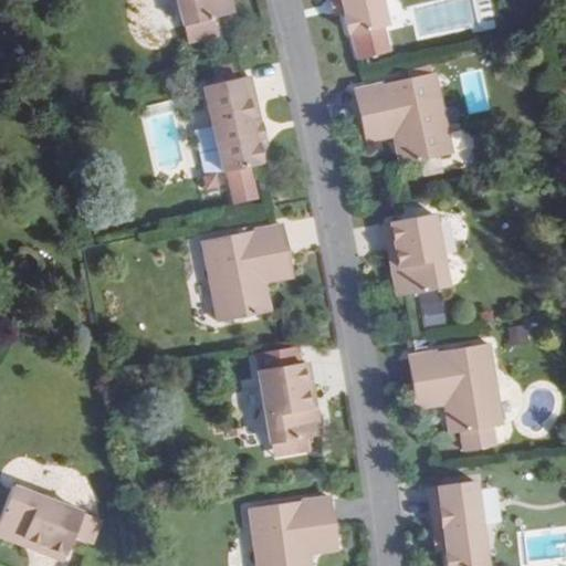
[(177,0),(184,25),(188,42),(219,34),(215,18),(233,13),(230,0),(177,0)]
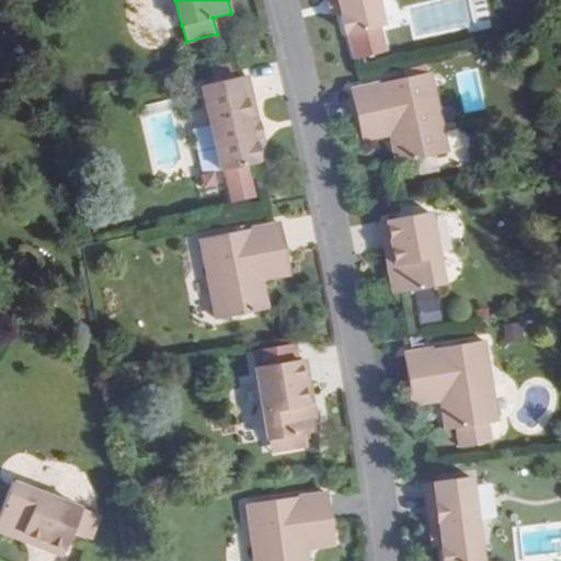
[(339,0),(329,0),(333,13),(342,11),(339,0)]
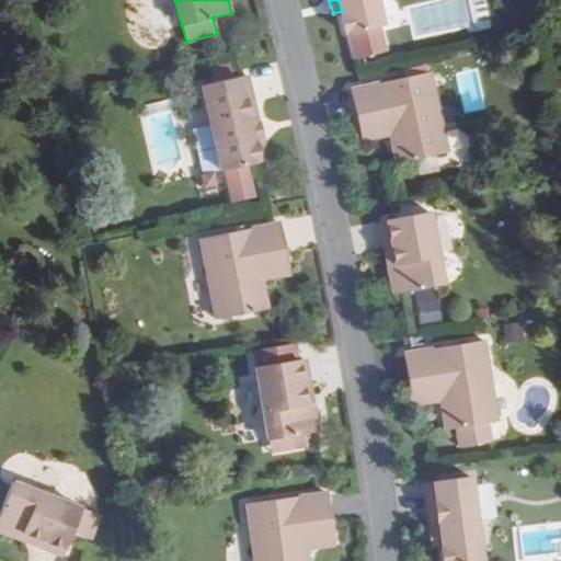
[(377,0),(339,0),(342,11),(343,16),(342,16),(345,32),(347,31),(348,35),(384,26),(377,0)]
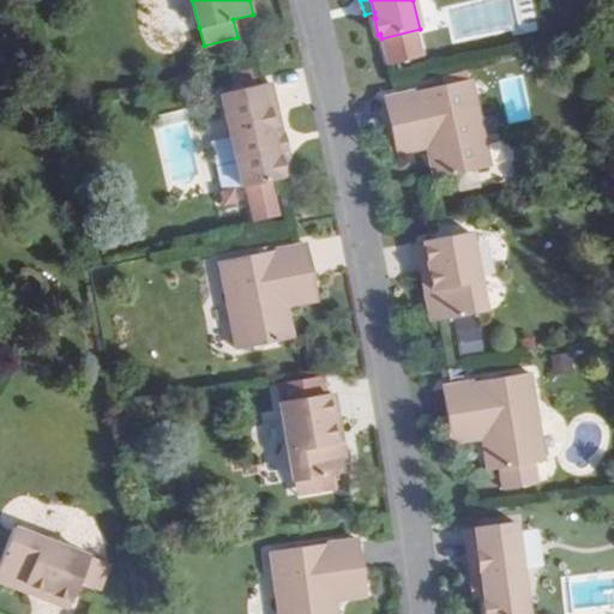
[(471,79),(396,96),(385,98),(392,130),(422,124),(427,146),(435,180),(491,167),(471,79)]
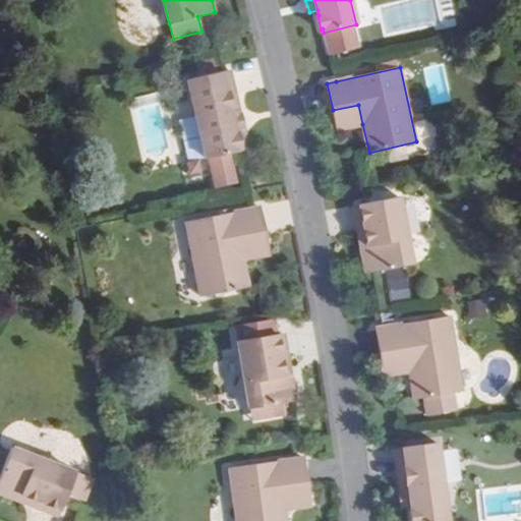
[(230,69),(223,71),(188,79),(207,159),(239,152),(238,148),(240,148),(237,133),(235,133),(234,128),(227,99),(236,97),(230,69)]
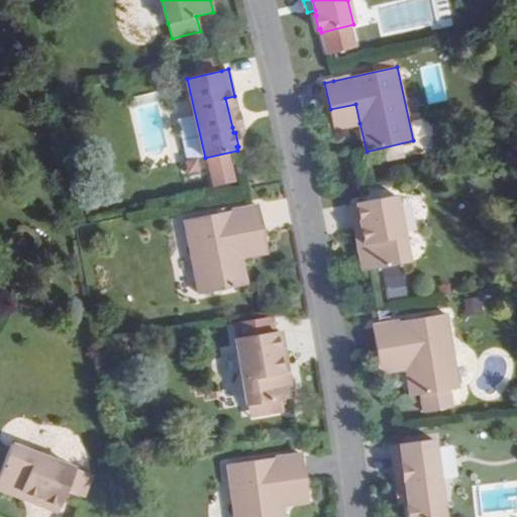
[(234,96),(225,98),(232,127),(240,126),(234,96)]
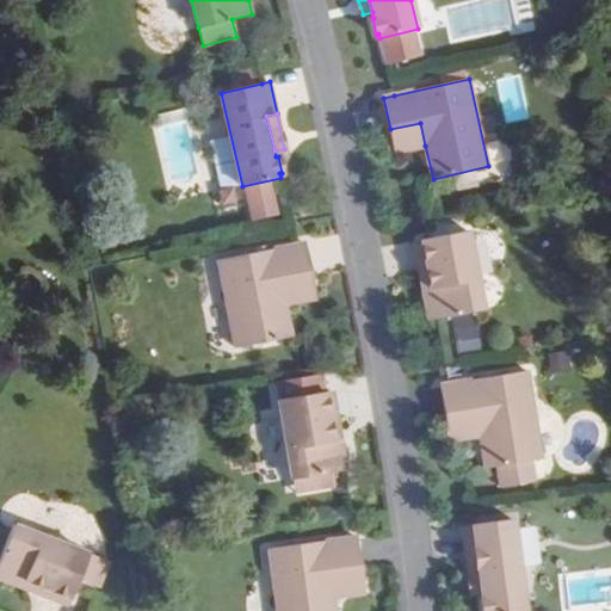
[(390,129),(395,153),(425,146),(420,123),(390,129)]
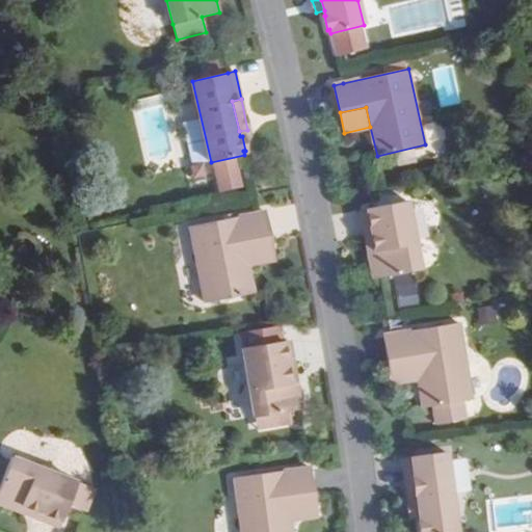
[(407,202),(374,208),(367,209),(375,251),(368,253),(373,280),(381,277),(421,270),(407,202)]
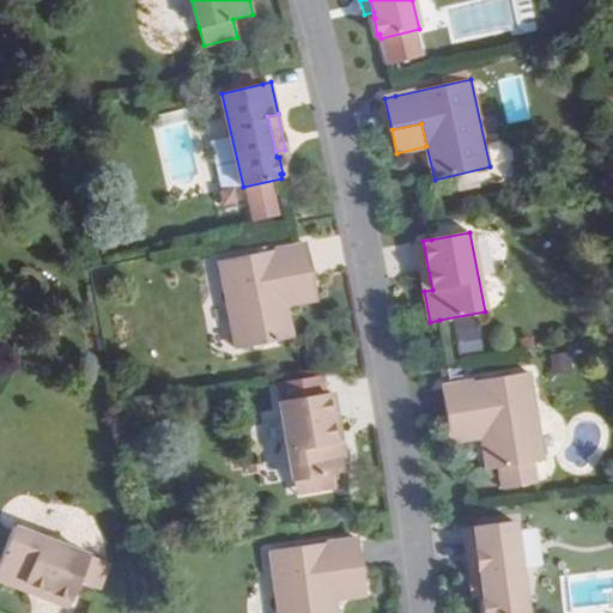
[(423,241),(416,242),(424,291),(432,290),(423,241)]
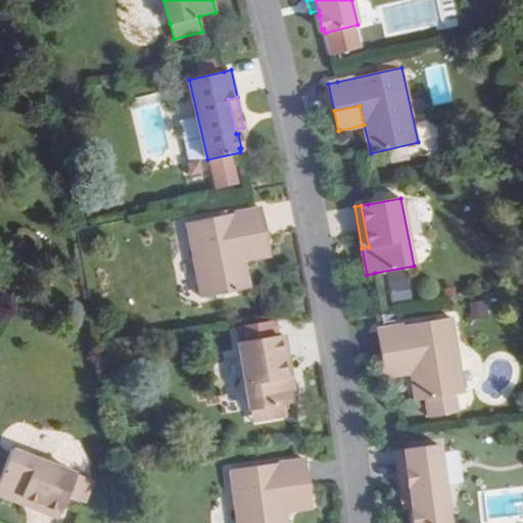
[(249,288),(244,260),(240,240),(266,235),(260,208),(254,209),(187,222),(201,297),(249,288)]
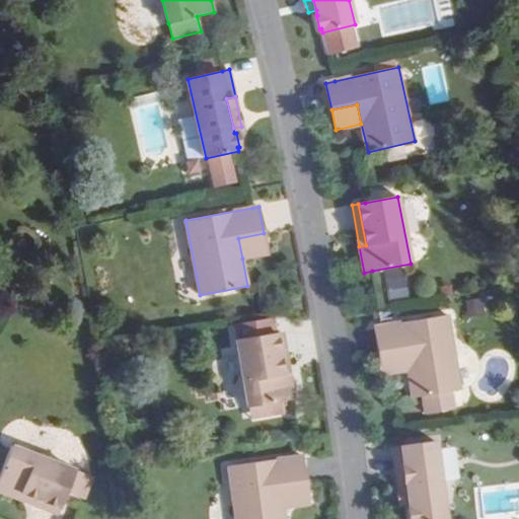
[(264,233),(238,238),(242,258),(268,253),(264,233)]
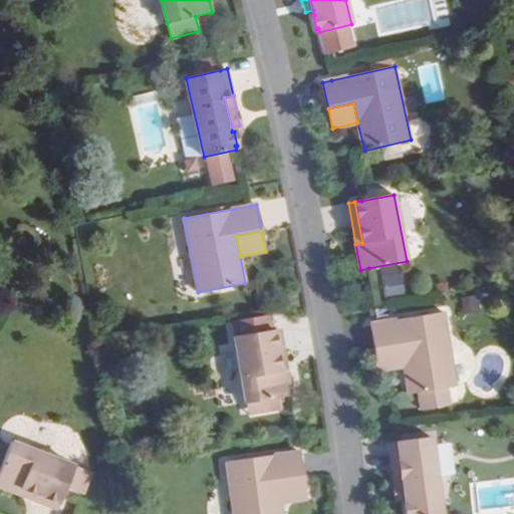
[(383,273),(387,297),(405,295),(402,271),(383,273)]
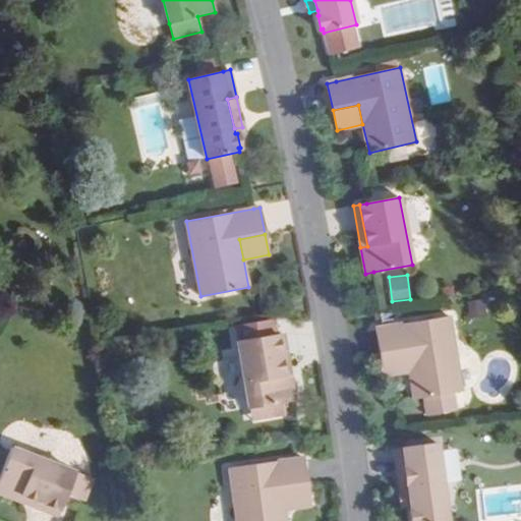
[(483,300),(468,302),(470,320),(486,316),(483,300)]
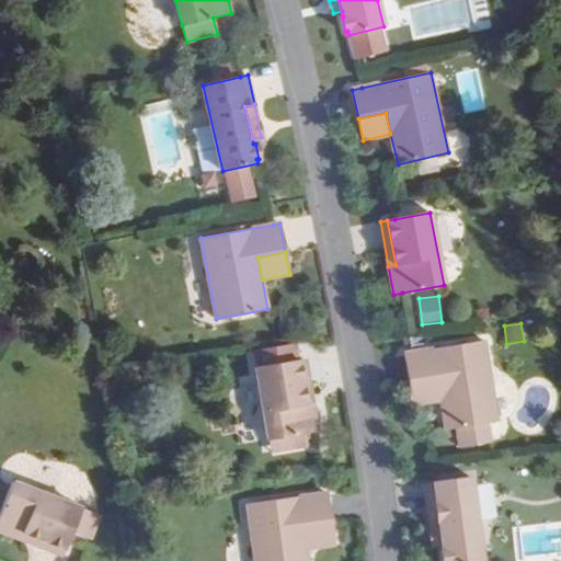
[(412,352),(404,354),(409,384),(437,379),(441,401),(445,431),(458,428),(461,448),(494,443),(491,423),(496,422),(484,341),(412,352)]
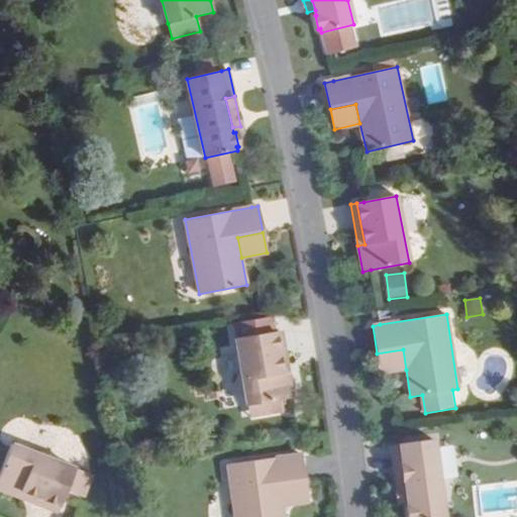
[(281,330),(275,331),(282,373),(288,372),(281,330)]
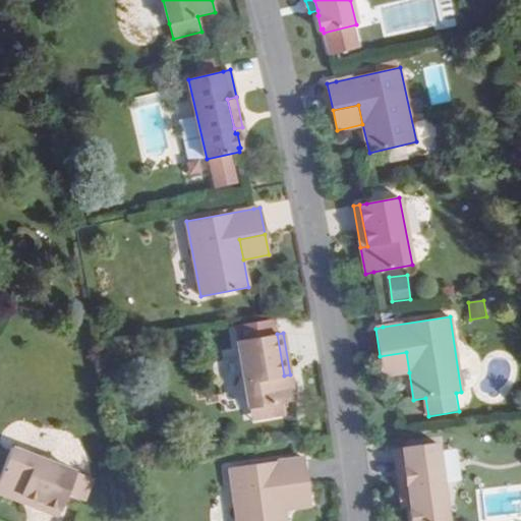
[(237,341),(248,409),(254,407),(257,420),(272,418),(270,405),(288,402),(294,401),(290,374),(284,375),(277,334),(270,335),(237,341)]
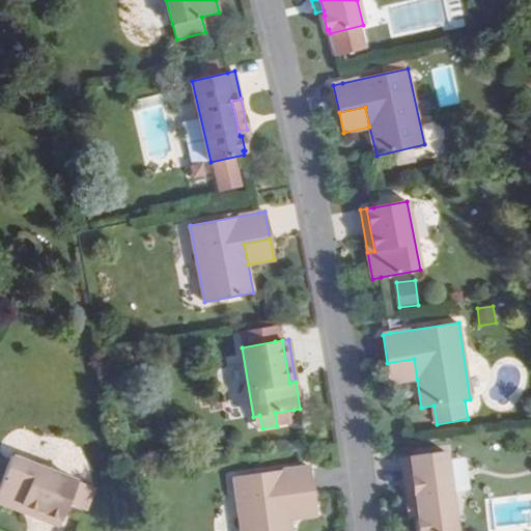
[(387,363),(390,384),(417,380),(414,359),(387,363)]
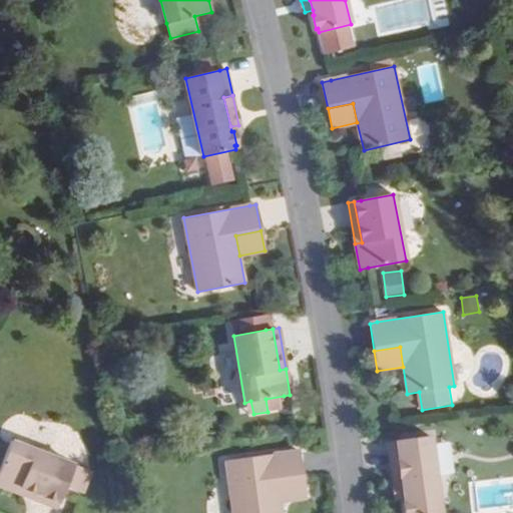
[(253,414),(250,401),(244,403),(246,415),(253,414)]
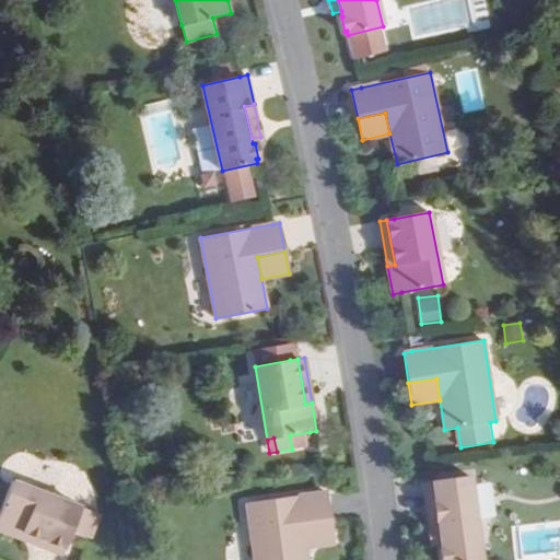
[(479,559),(469,477),(431,481),(423,482),(428,512),(436,511),(441,544),(442,549),(440,549),(441,559),(479,559)]
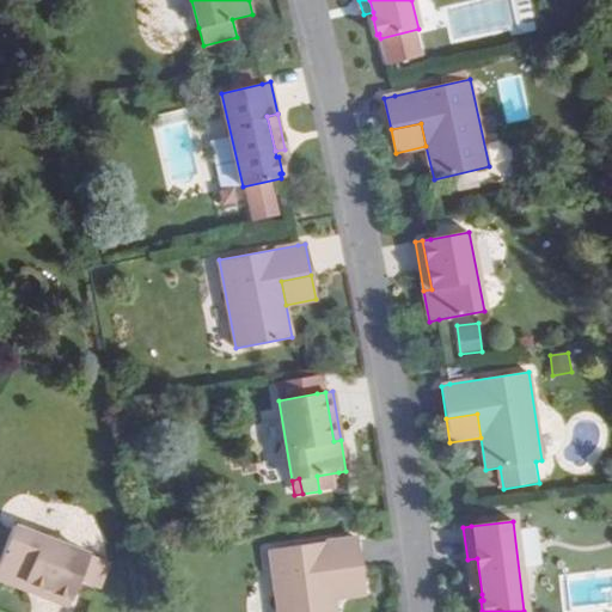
[(79,581),(90,555),(13,526),(0,561),(0,580),(23,588),(25,582),(72,599),(75,592),(79,581)]
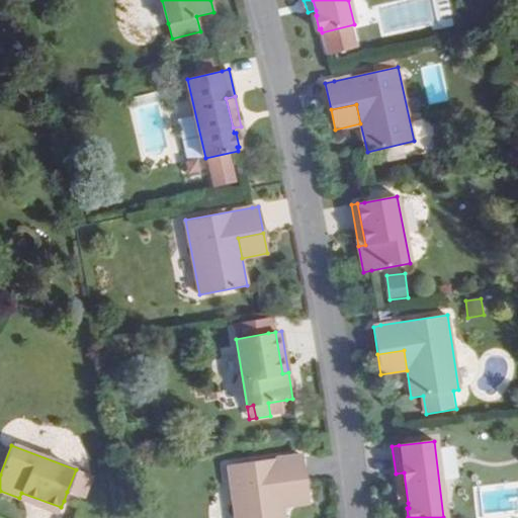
[(294,456),(228,464),(234,517),(282,517),(281,507),(278,487),(305,483),(301,455),(294,456)]
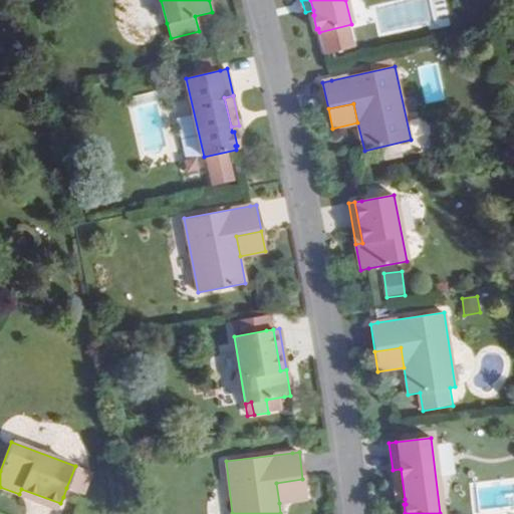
[(80,468),(75,466),(66,488),(72,490),(80,468)]
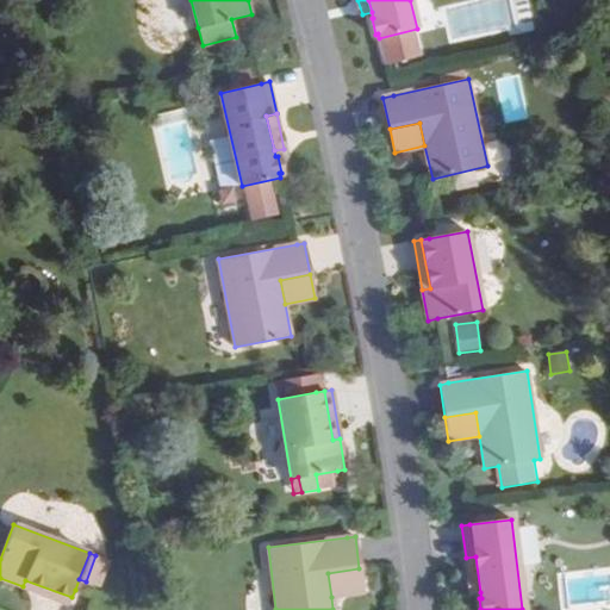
[(109,561),(95,555),(86,582),(99,586),(109,561)]
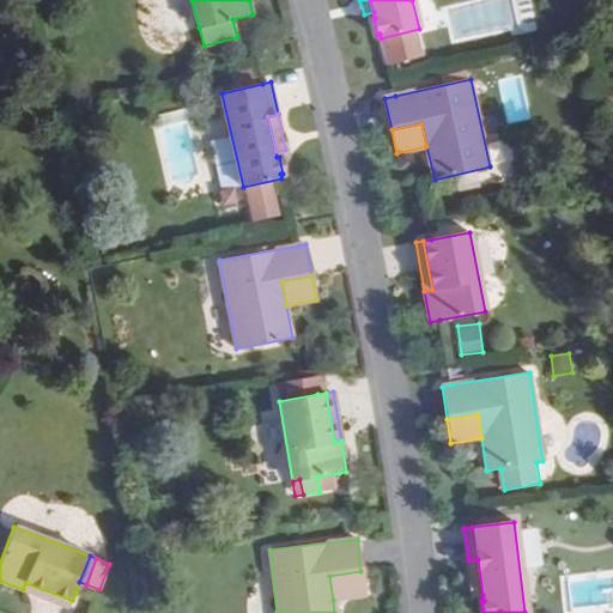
[(478,559),(468,560),(473,596),(483,595),(478,559)]
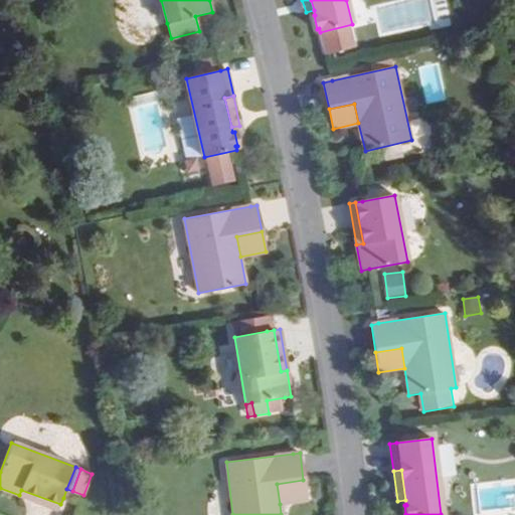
[(303,480),(277,484),(280,504),(306,500),(303,480)]
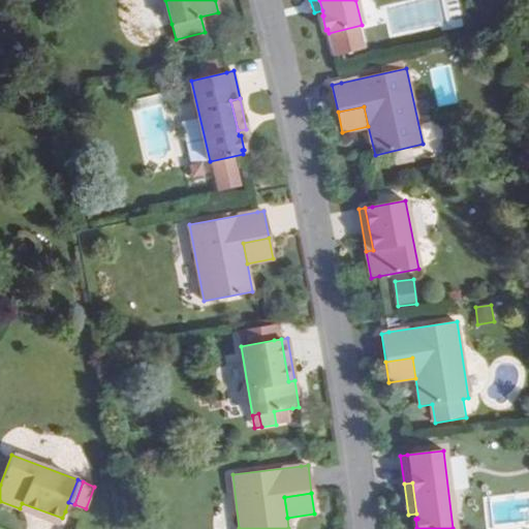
[(60,524),(62,518),(22,503),(20,508),(60,524)]
